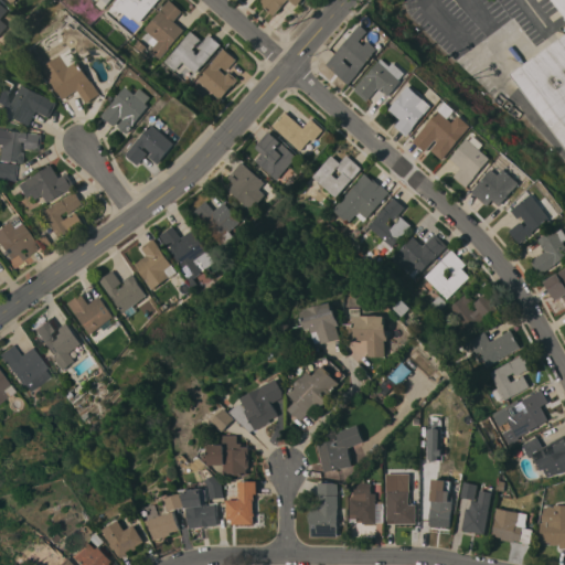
[(110,0),(103,9),(96,4),(99,0),(110,0)]
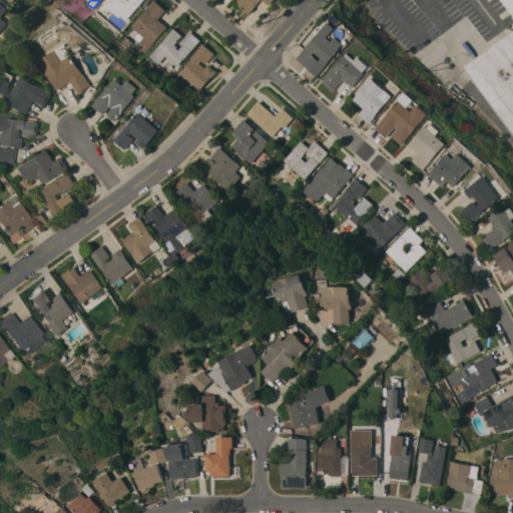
[(143,0),(127,20),(121,15),(119,17),(112,11),(111,12),(109,10),(105,15),(99,10),(104,4),(104,3),(106,0),(143,0)]
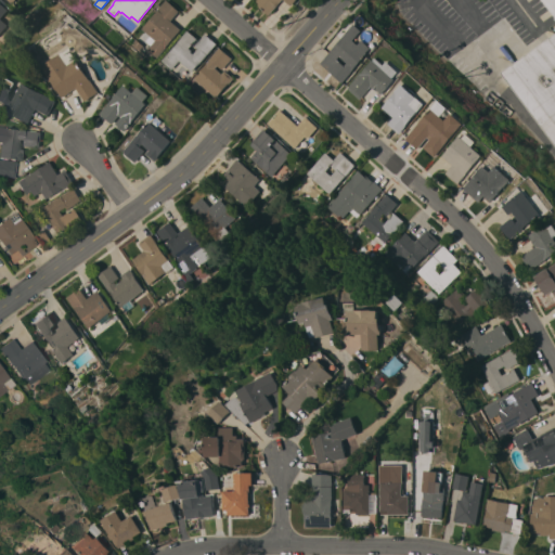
[(167,0),(180,11),(171,21),(181,29),(158,57),(149,49),(156,39),(143,28),(167,0)]
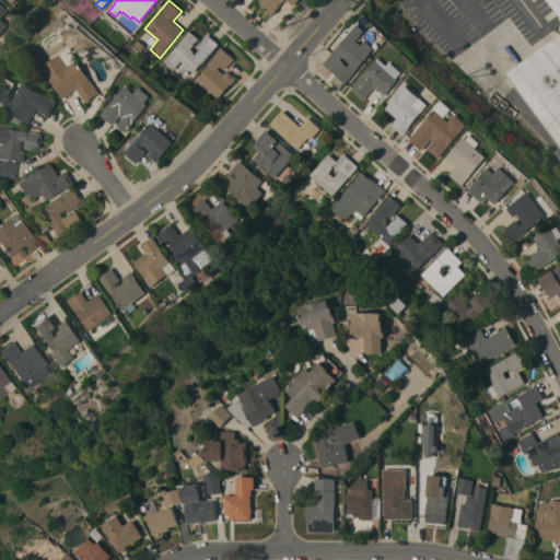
[(259,0),(302,0),(298,6),(290,0),(286,0),(272,15),(258,2),(259,0)]
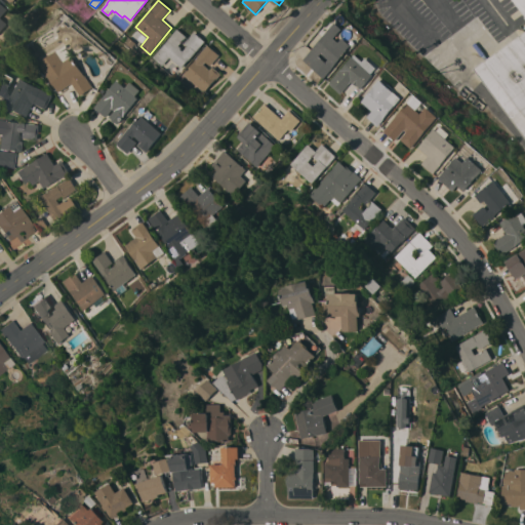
[(524,11),(516,0),(524,0),(524,11)]
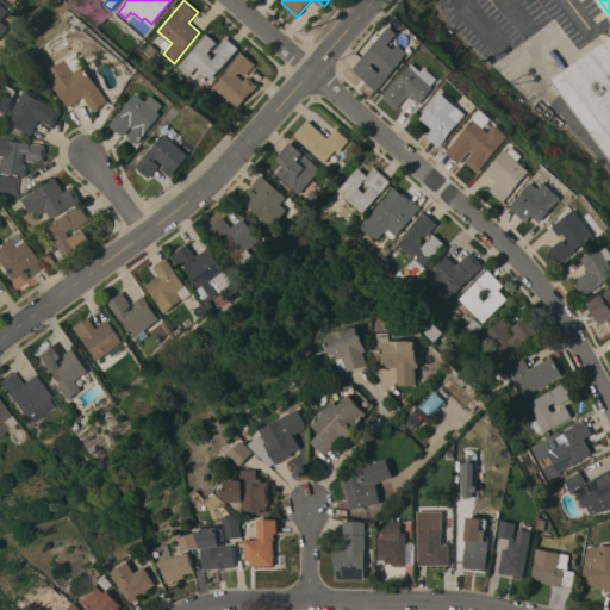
[(1,20),(8,26),(0,37),(0,1),(10,11),(1,20)]
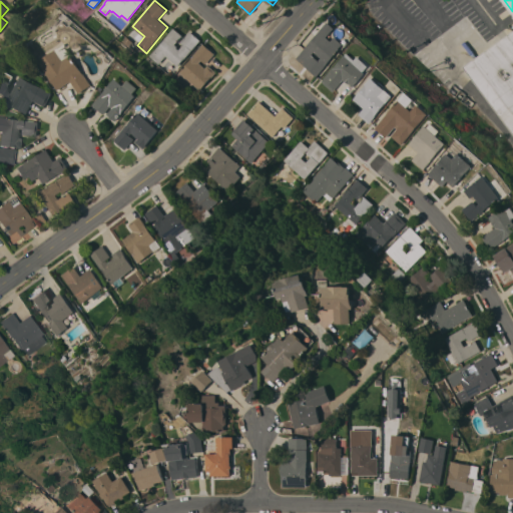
[(330,22),(336,28),(329,37),(333,41),(337,37),(345,44),(339,51),(339,52),(329,63),(329,64),(318,76),(297,58),(330,22)]
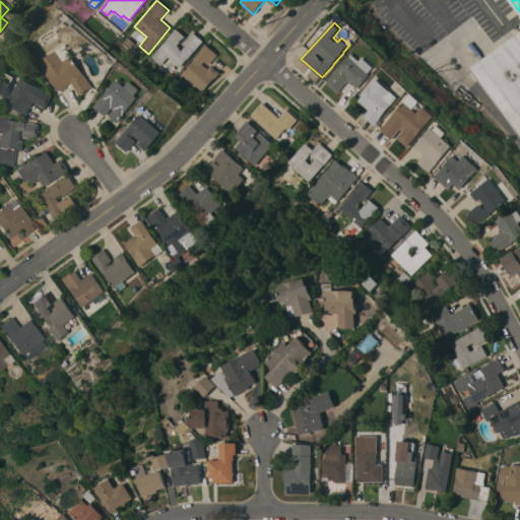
[(177,28),(186,36),(178,45),(181,47),(180,48),(182,51),(186,46),(183,43),(193,31),(203,41),(180,67),(169,56),(161,65),(151,57),(177,28)]
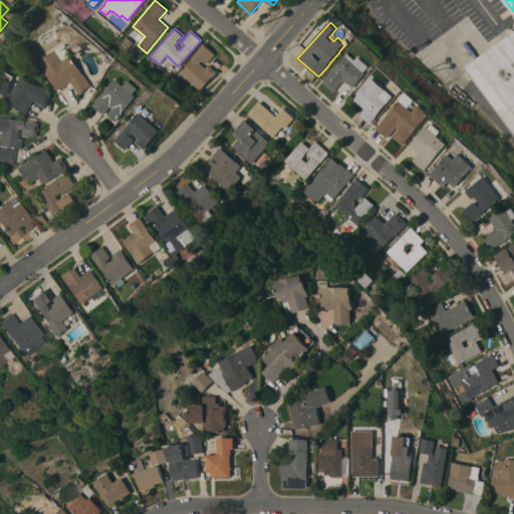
[(513,134),(465,66),(513,28),(513,134)]
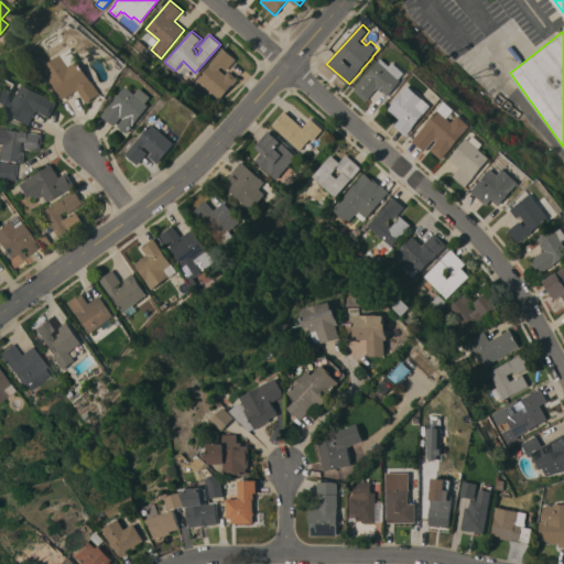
[(44,68),(74,47),(83,60),(80,61),(95,82),(95,80),(104,93),(89,102),(79,89),(66,99),(44,68)]
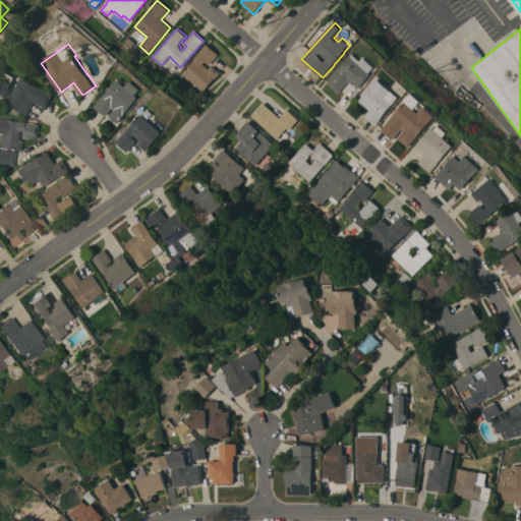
[(221,73),(216,78),(204,92),(183,73),(194,59),(193,59),(207,44),(219,55),(210,65),(207,62),(205,65),(209,69),(212,65),(221,73)]
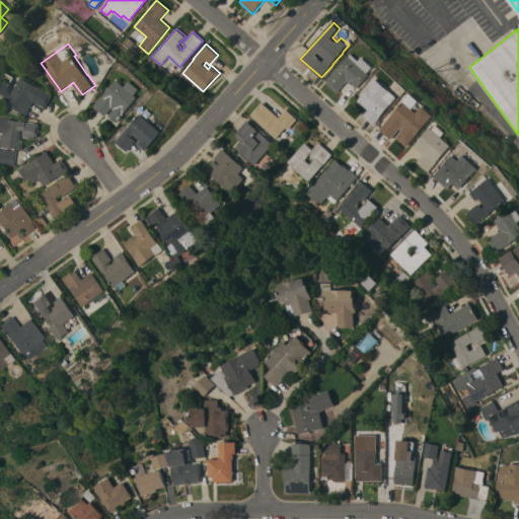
[(340,67),(340,68),(351,56),(353,53),(361,60),(364,57),(375,67),(370,72),(371,73),(359,88),(350,80),(339,92),(326,82),(340,67)]
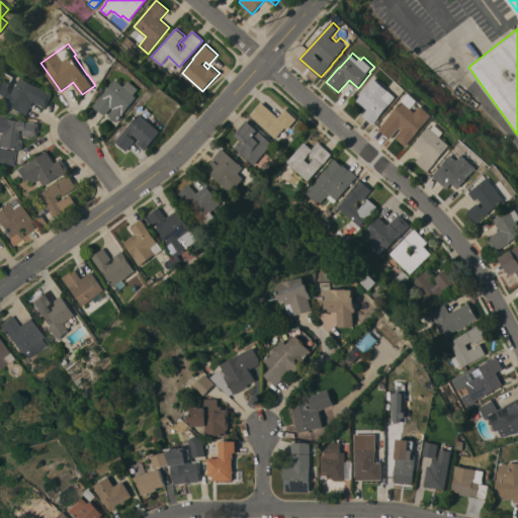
[(55,94),(47,107),(35,101),(27,115),(17,109),(16,111),(1,102),(3,97),(0,95),(0,79),(2,76),(1,76),(4,70),(16,77),(13,83),(14,83),(9,91),(13,93),(23,77),(55,94)]
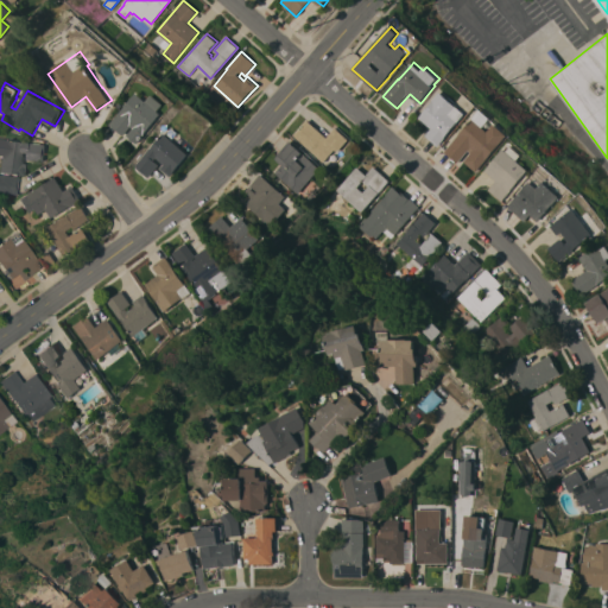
[(439,146),(438,145),(437,146),(428,137),(428,135),(426,135),(432,128),(420,118),(442,92),(467,113),(439,146)]
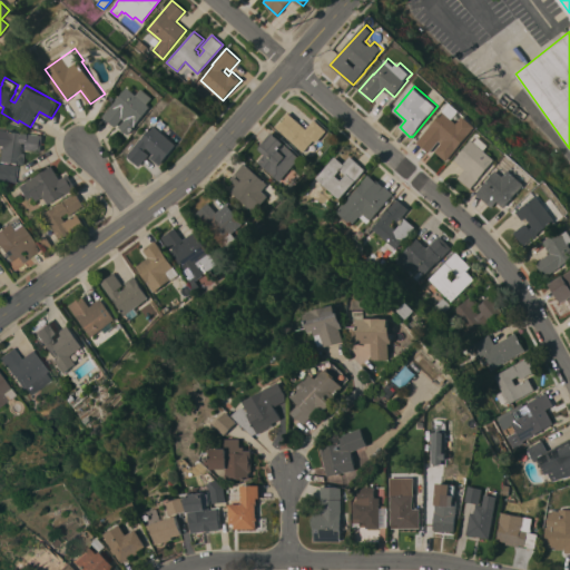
[(130,87),(139,95),(145,88),(155,98),(150,104),(154,107),(137,125),(136,125),(134,127),(135,128),(130,134),(127,131),(126,133),(123,130),(124,129),(121,127),(127,120),(125,118),(117,127),(105,116),(130,87)]
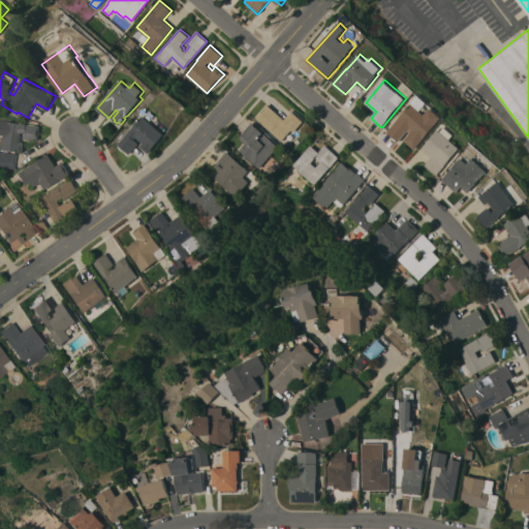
[(415,150),(405,139),(411,132),(409,130),(399,142),(389,132),(390,130),(385,127),(397,115),(400,118),(410,106),(411,107),(421,97),(428,104),(423,111),(426,114),(432,107),(443,118),(415,150)]
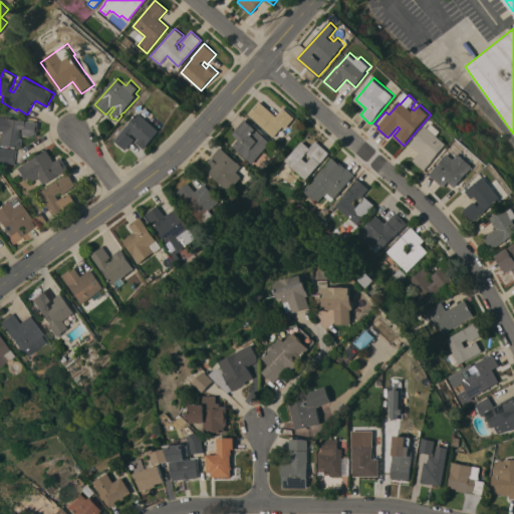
[(260,100),(277,115),(284,107),(295,117),(286,127),(284,125),(274,137),(248,114),(260,100)]
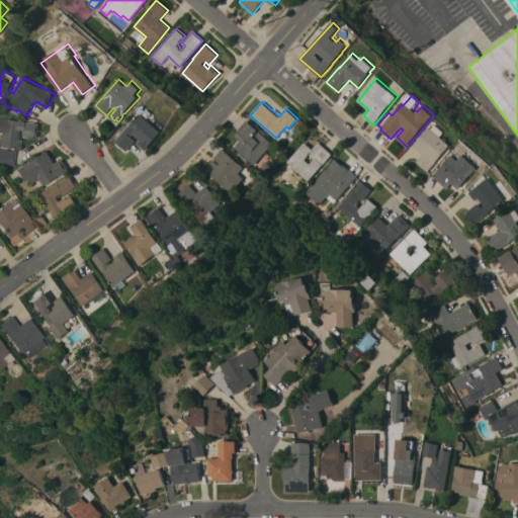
[(142,113),(161,132),(151,144),(146,150),(138,143),(141,140),(134,135),(132,137),(137,141),(126,151),(115,142),(142,113)]
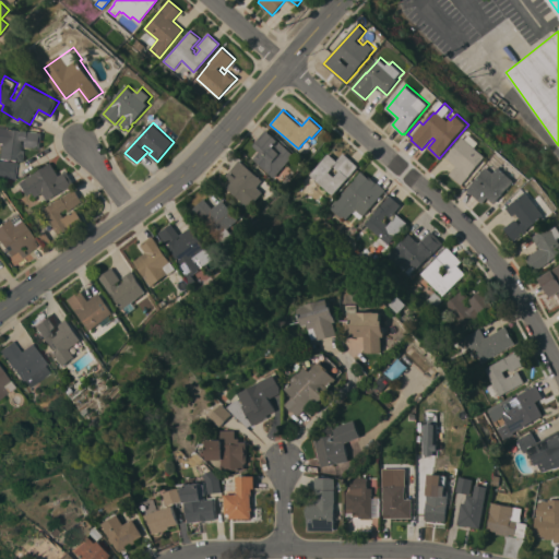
[(0,127),(4,128),(23,130),(43,132),(40,149),(25,146),(26,140),(22,140),(21,150),(25,151),(24,161),(0,158),(0,151),(1,143),(0,142),(0,127)]
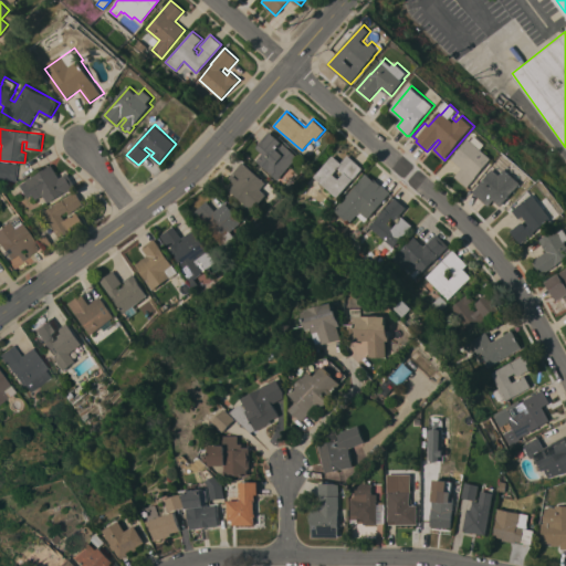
[(299,156),(279,180),(257,160),(263,153),(257,147),(270,130),(299,156)]
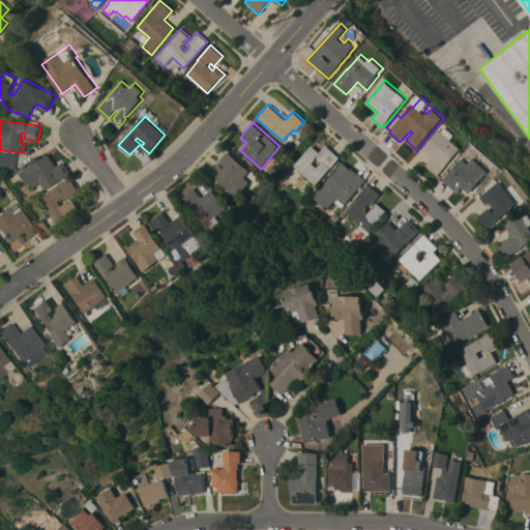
[(454,157),(455,158),(452,162),(451,160),(439,175),(427,165),(434,156),(424,148),(441,129),(443,131),(447,127),(457,135),(452,140),(462,148),(454,157)]
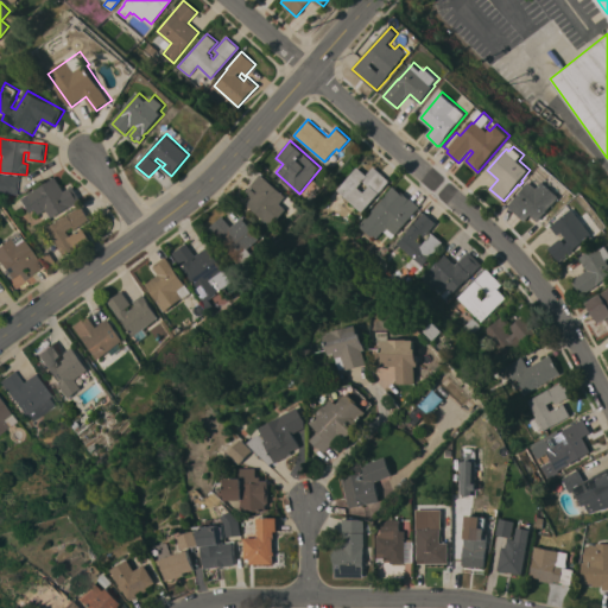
[(362,211),(336,189),(358,166),(366,175),(374,166),(390,181),(362,211)]
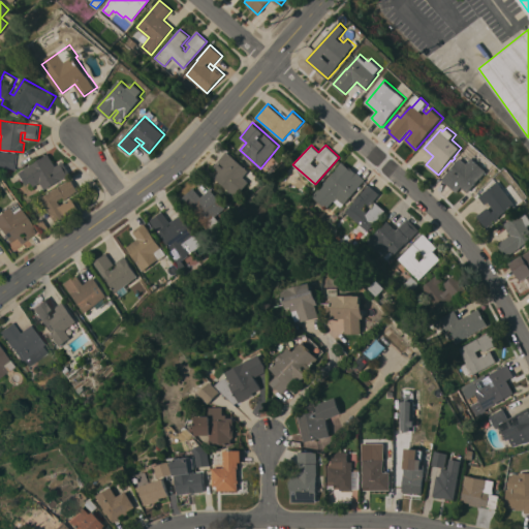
[(0,166),(0,151),(16,154),(13,169),(0,166)]
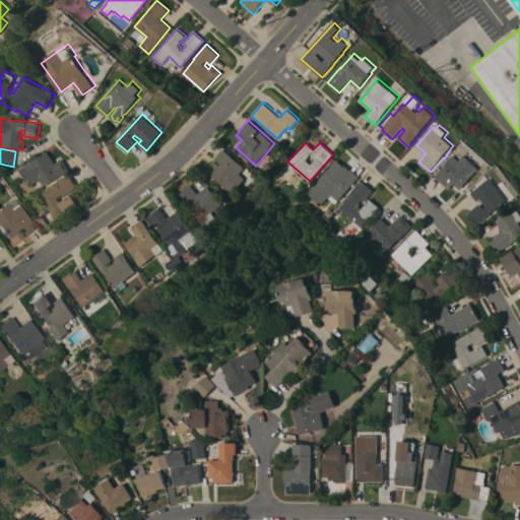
[(245,168),(240,174),(245,179),(232,194),(223,187),(224,186),(211,175),(215,169),(209,164),(222,148),(245,168)]
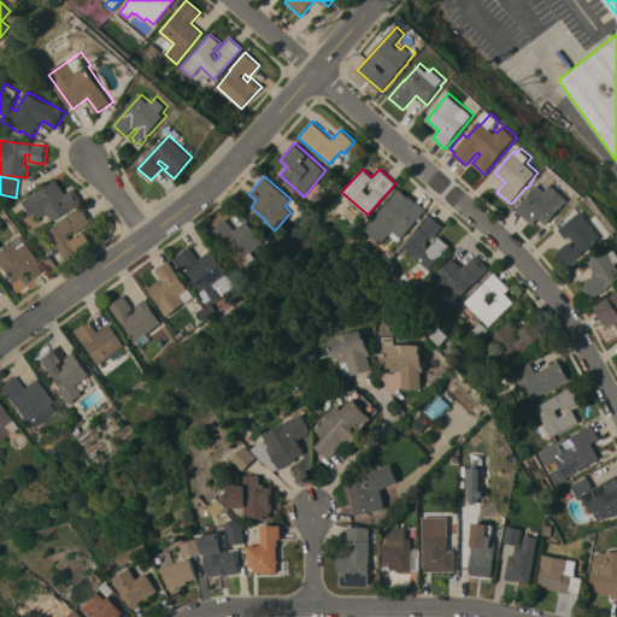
[(37,189),(39,191),(57,180),(65,194),(74,189),(75,189),(82,201),(81,201),(82,203),(71,210),(71,209),(52,221),(47,212),(40,217),(35,211),(29,216),(19,201),(37,189)]
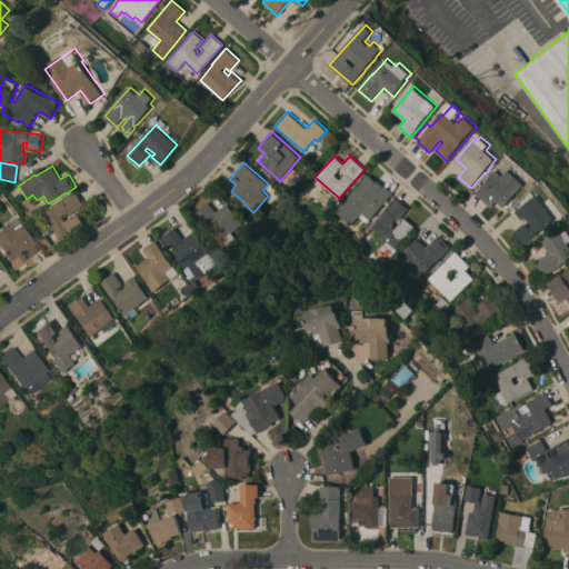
[(503,207),(497,201),(491,207),(488,203),(495,197),(492,195),(486,202),(476,192),(497,170),(503,176),(509,170),(525,185),(503,207)]
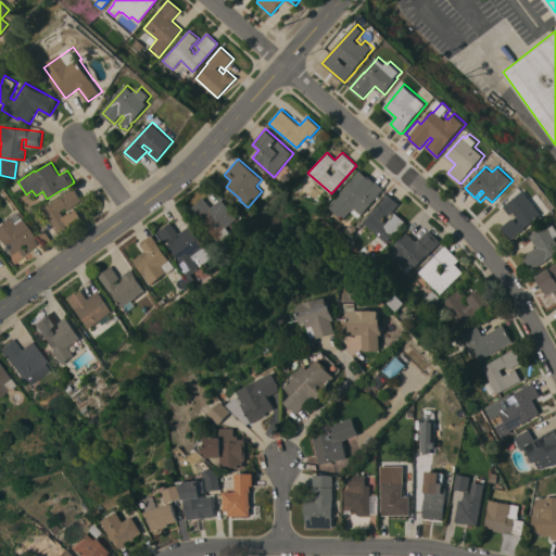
[(359,171),(367,177),(368,175),(375,181),(375,180),(383,189),(358,218),(350,211),(344,217),(341,215),(340,216),(329,205),(359,171)]
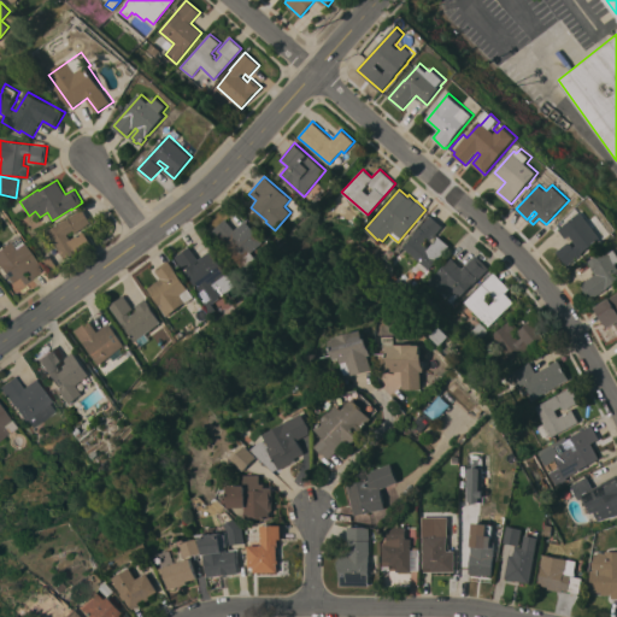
[(64,259),(47,230),(83,209),(92,223),(75,233),(74,230),(68,234),(70,240),(84,231),(92,244),(64,259)]
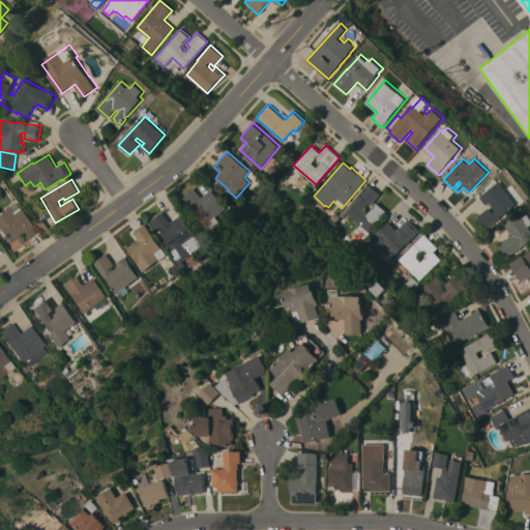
[(518,204),(488,228),(478,216),(490,208),(493,213),(496,210),(491,202),(488,205),(481,197),(500,181),(518,204)]
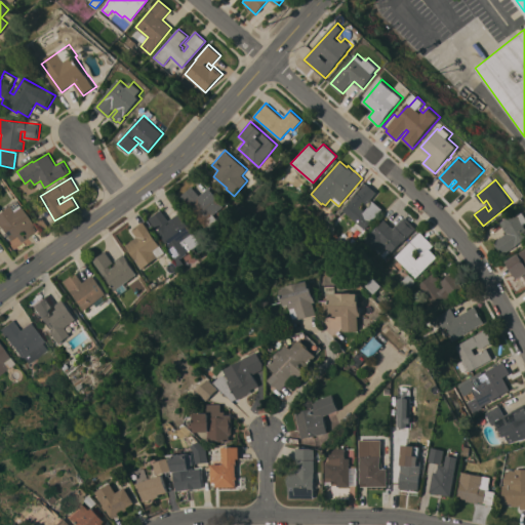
[(366,183),(376,192),(366,204),(364,201),(359,207),(364,211),(373,201),(381,208),(364,229),(342,210),(366,183)]
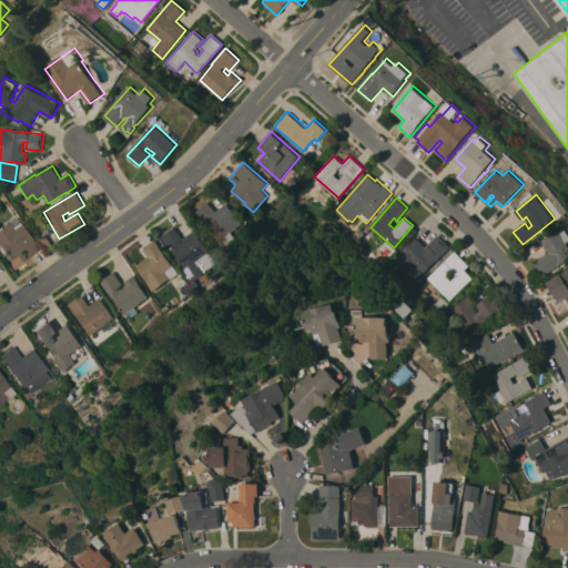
[(243,223),(232,232),(236,239),(225,249),(195,212),(208,202),(215,212),(226,203),(243,223)]
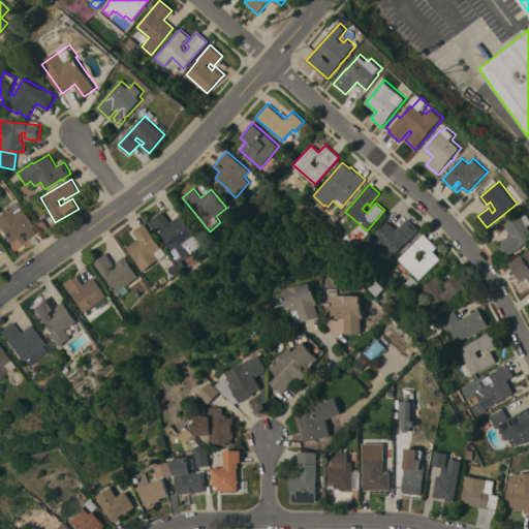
[(0,227),(0,211),(1,211),(14,201),(20,208),(36,231),(21,243),(17,238),(9,242),(0,227)]
